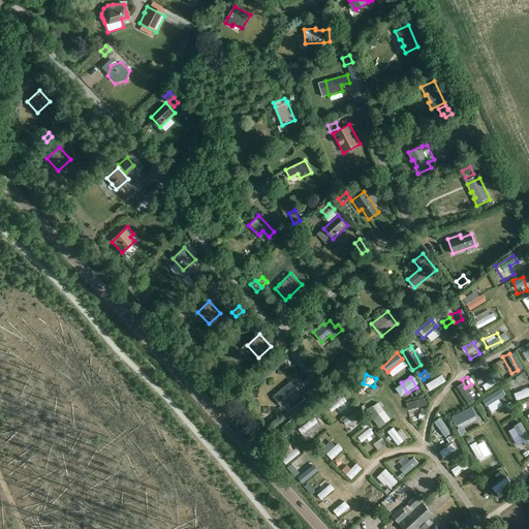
[(524,387),(528,383),(525,377),(520,380),(524,387)]
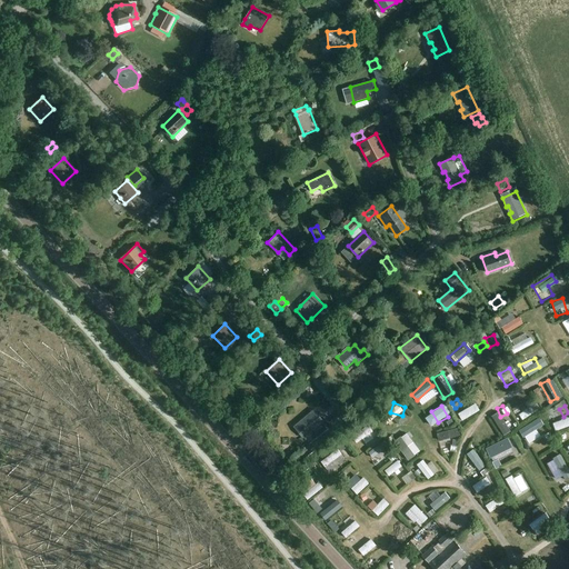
[(546,425),(558,419),(551,407),(540,412),(546,425)]
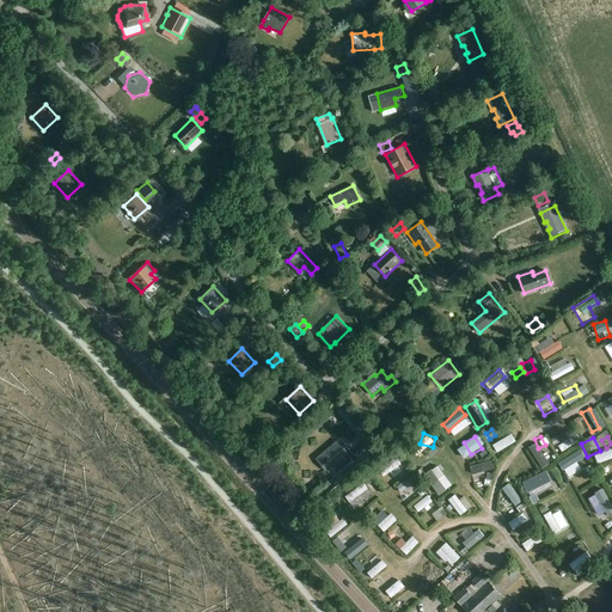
[(526,447),(538,464),(545,458),(542,452),(539,453),(532,442),(526,447)]
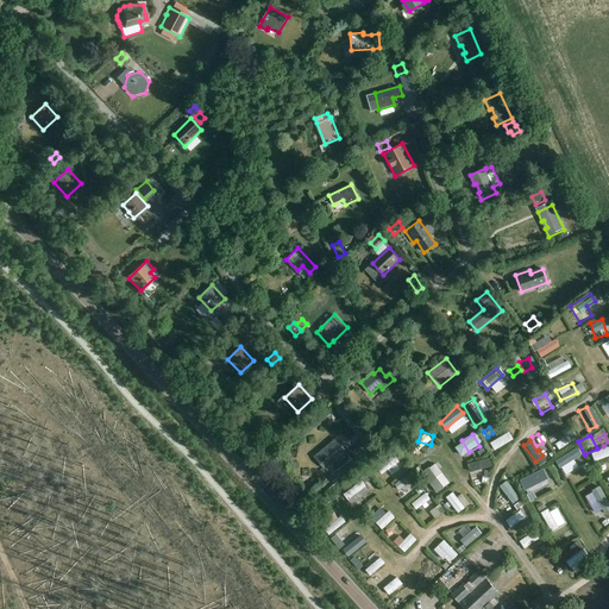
[(331,463),(346,451),(341,445),(339,447),(334,441),(315,457),(320,464),(327,458),(331,463)]
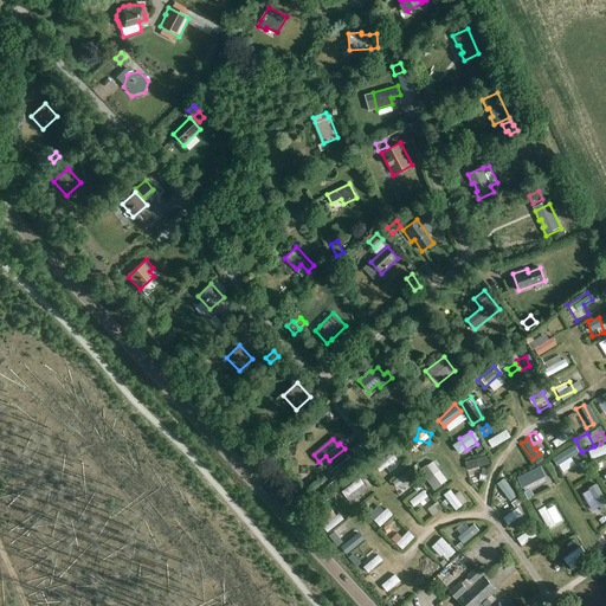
[(285,470),(296,461),(290,456),(281,465),(285,470)]
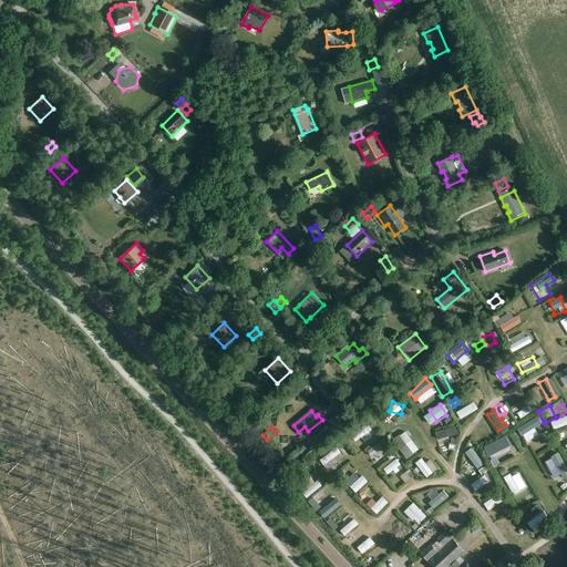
[(328,426),(312,439),(318,445),(333,434),(328,426)]
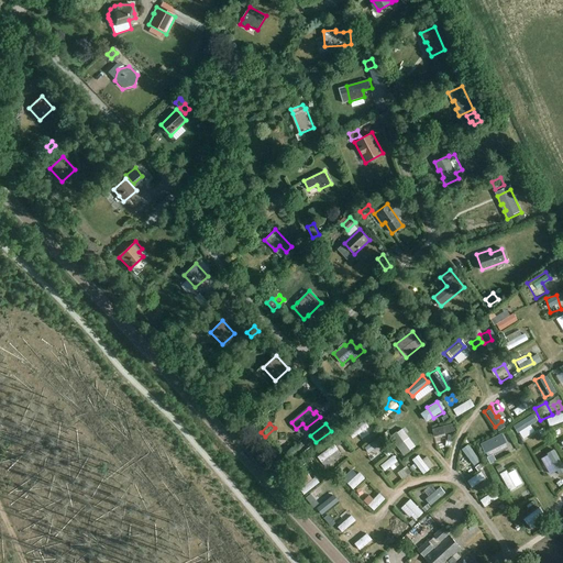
[(448,443),(448,433),(435,433),(437,444),(448,443)]
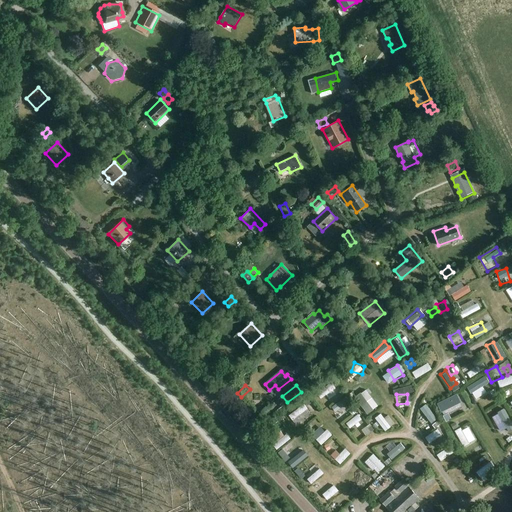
[(358,405),(365,414),(374,407),(367,398),(358,405)]
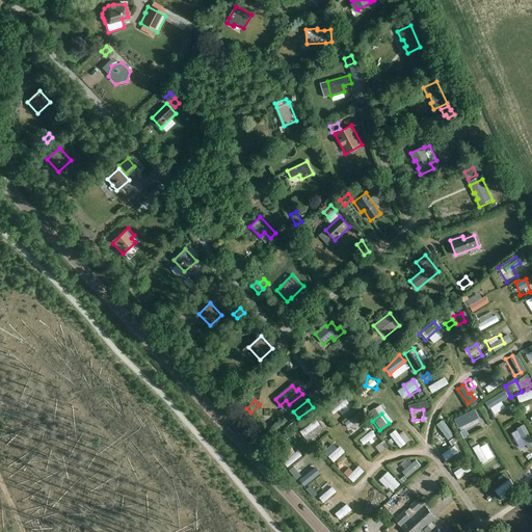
[(352,415),(342,422),(346,428),(356,421),(352,415)]
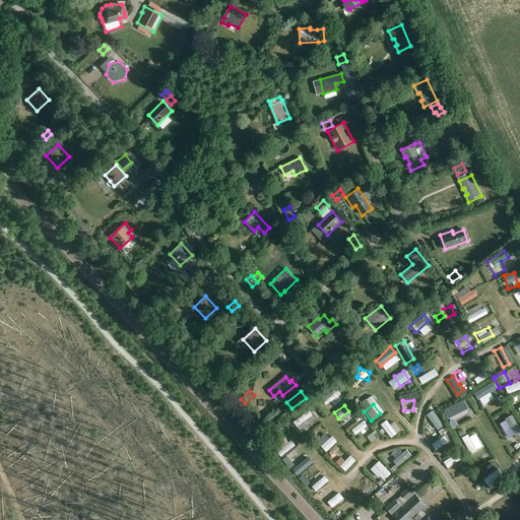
[(449,420),(457,414),(453,407),(444,413),(449,420)]
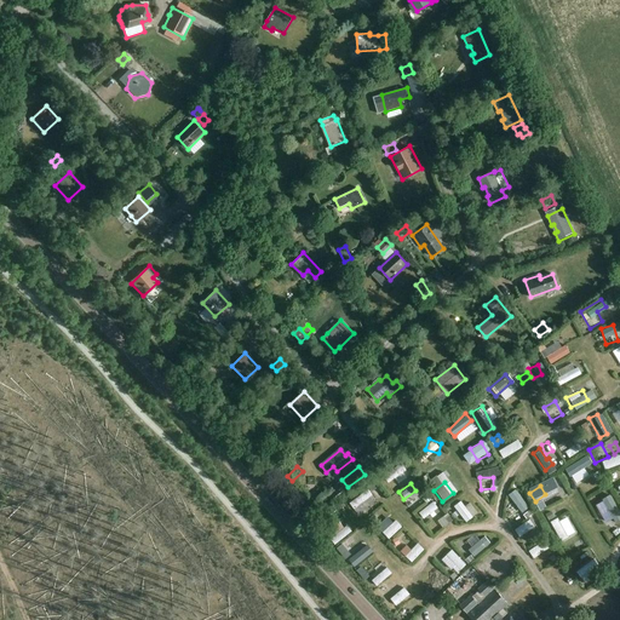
[(366,487),(351,498),(356,505),(371,494),(366,487)]
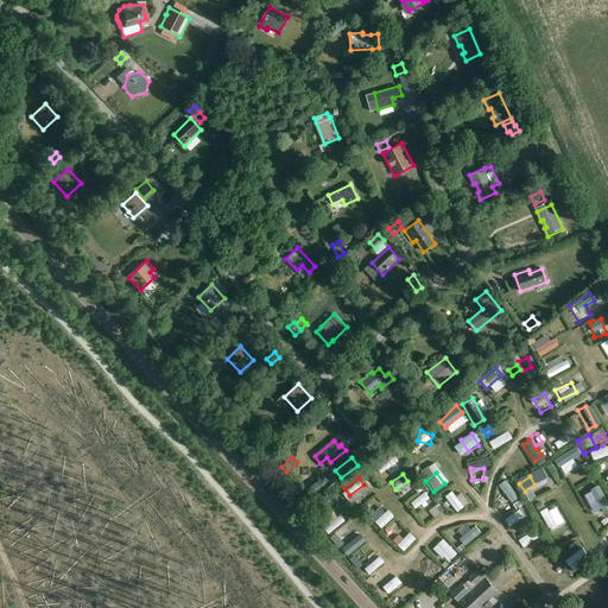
[(526,493),(530,500),(536,498),(532,491),(527,493),(526,493)]
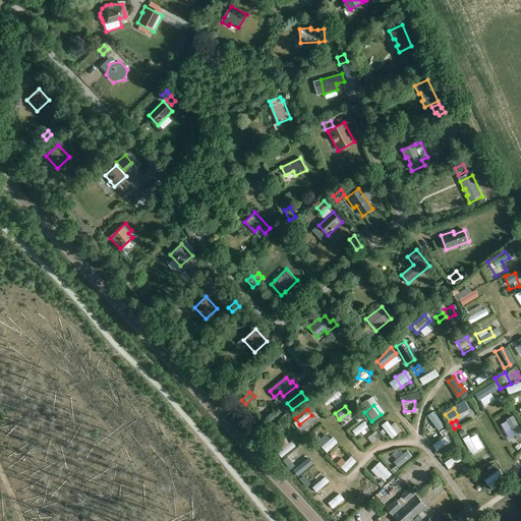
[(361,421),(349,430),(353,436),(365,426),(361,421)]
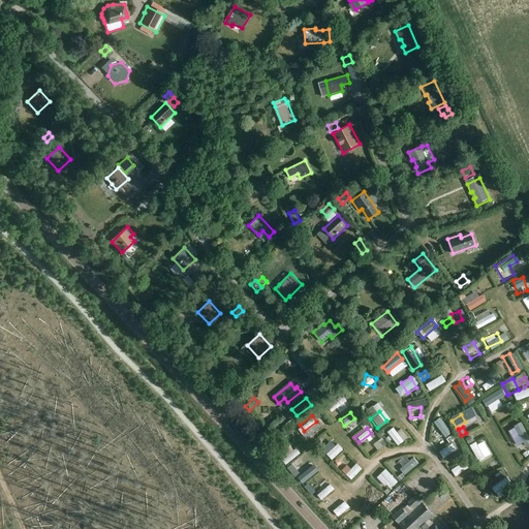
[(473,431),(467,433),(470,440),(476,437),(473,431)]
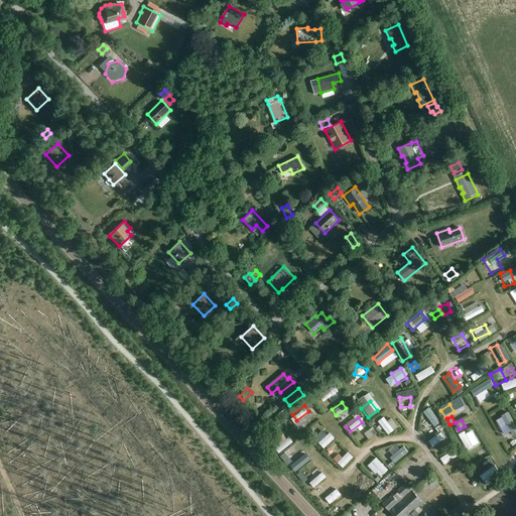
[(285,422),(269,432),(273,438),(289,428),(285,422)]
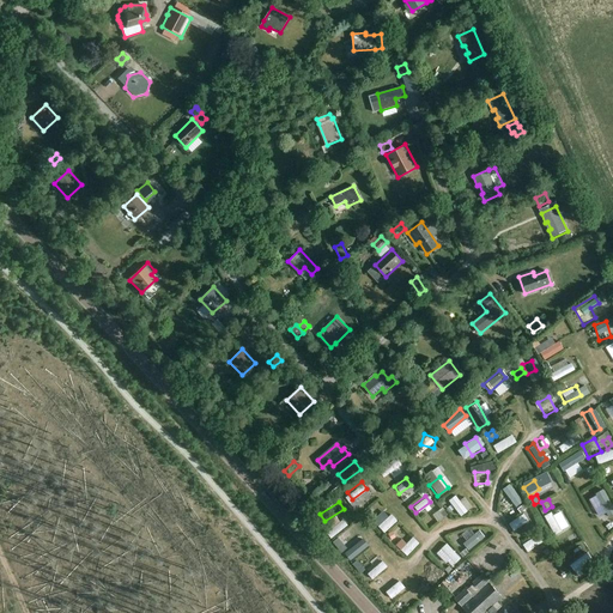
[(426,511),(436,515),(439,508),(430,503),(426,511)]
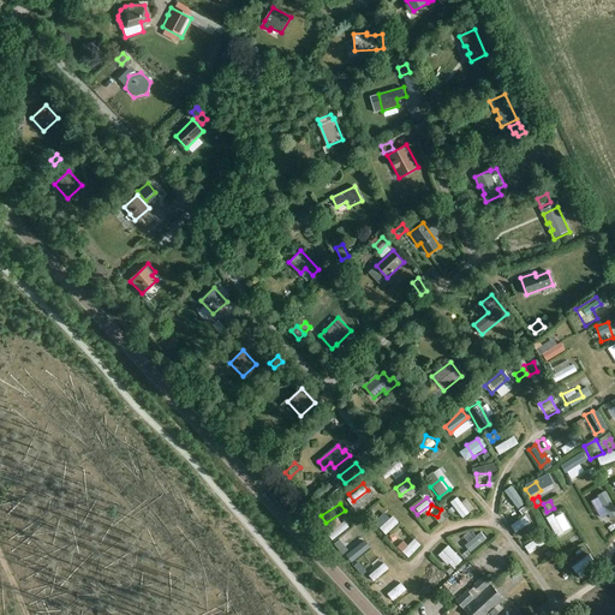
[(602,523),(613,515),(605,506),(596,513),(602,523)]
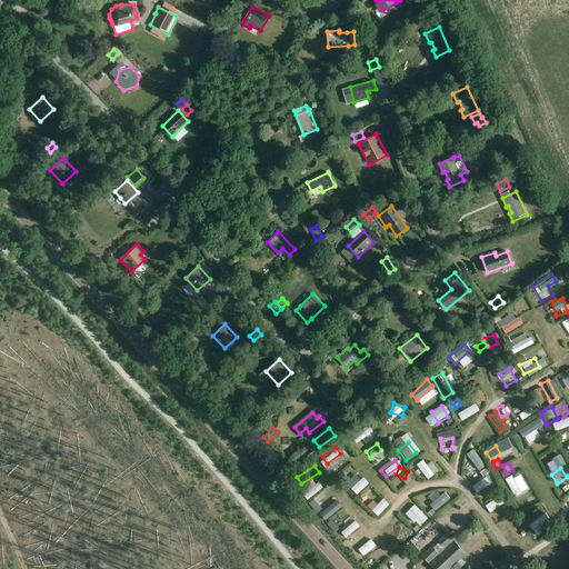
[(361,476),(350,488),(357,493),(368,482),(361,476)]
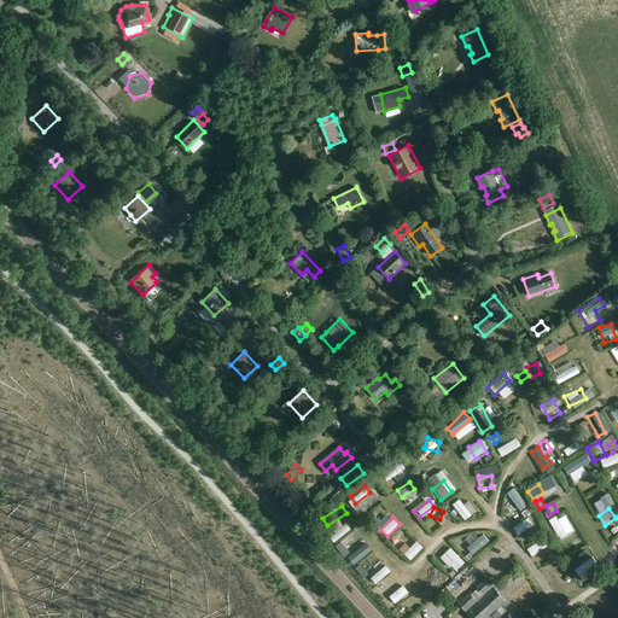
[(509,526),(513,535),(528,528),(523,519),(509,526)]
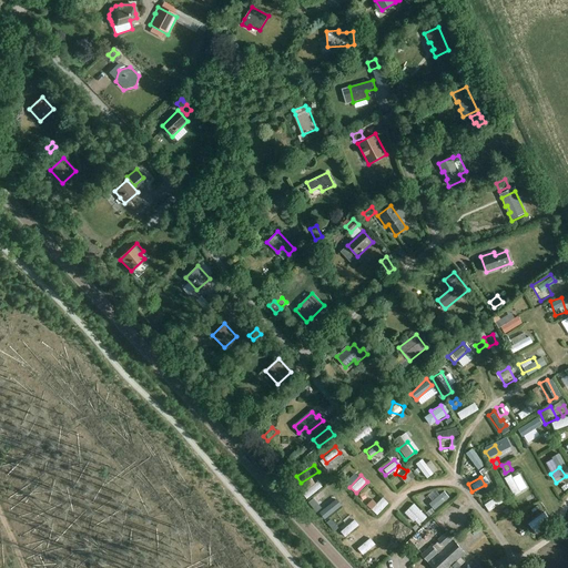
[(509,495),(516,493),(511,482),(504,485),(509,495)]
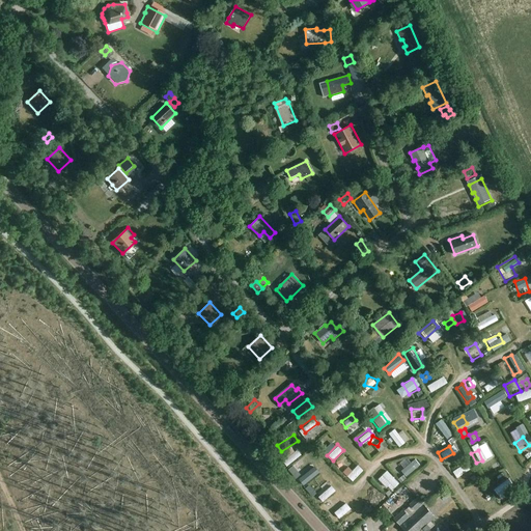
[(351,481),(363,469),(357,463),(345,475),(351,481)]
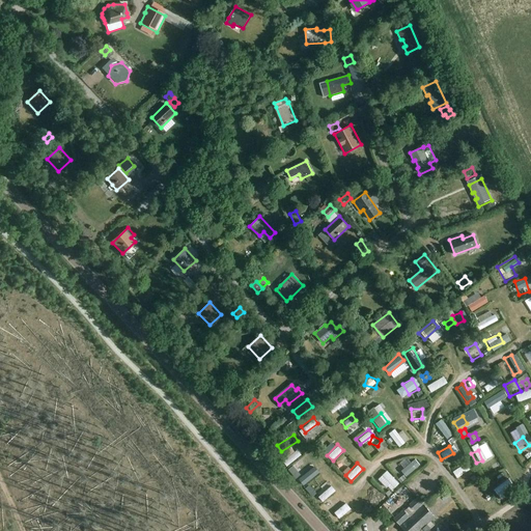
[(395,473),(400,469),(397,464),(391,467),(395,473)]
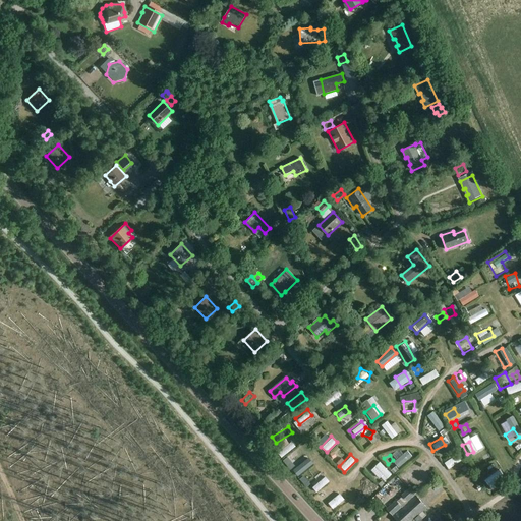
[(441,463),(445,469),(458,462),(453,455),(441,463)]
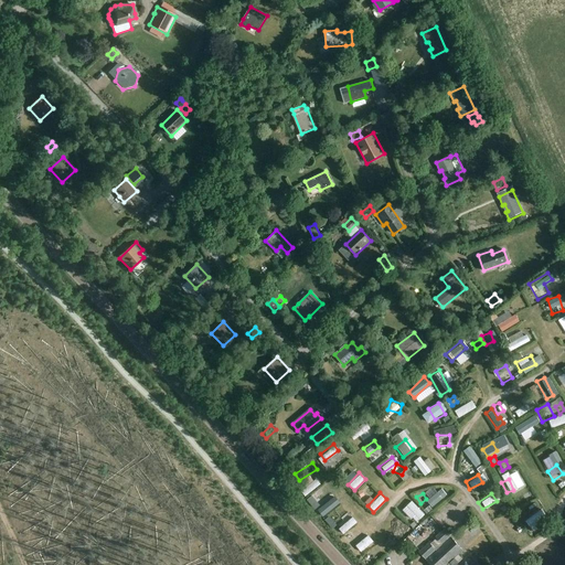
[(418,520),(423,514),(408,500),(404,505),(418,520)]
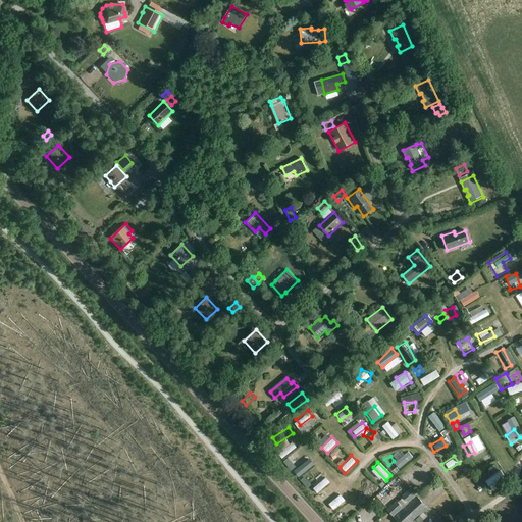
[(362,473),(357,479),(371,494),(377,488),(362,473)]
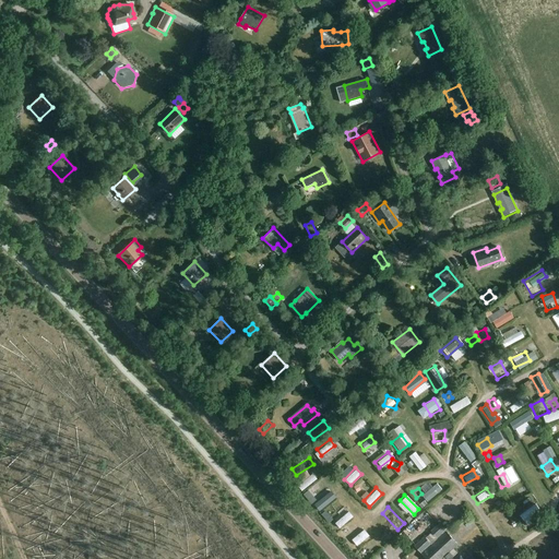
[(417,523),(429,527),(432,519),(421,514),(417,523)]
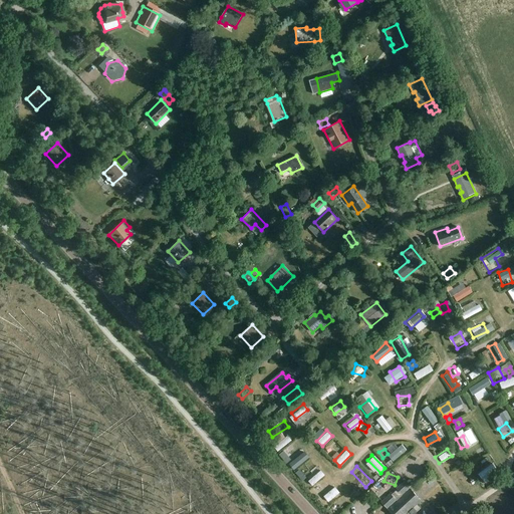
[(417,504),(421,500),(404,481),(396,489),(403,496),(388,510),(391,513),(390,513),(406,513),(417,504)]
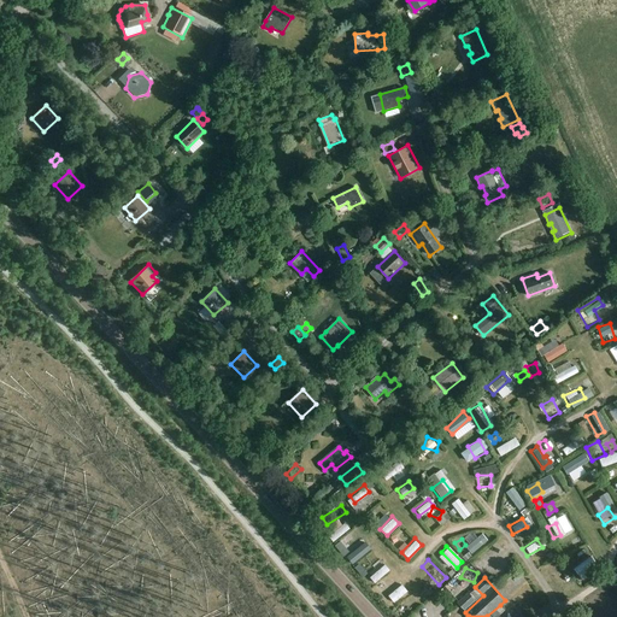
[(406,613),(422,598),(415,591),(399,606),(406,613)]
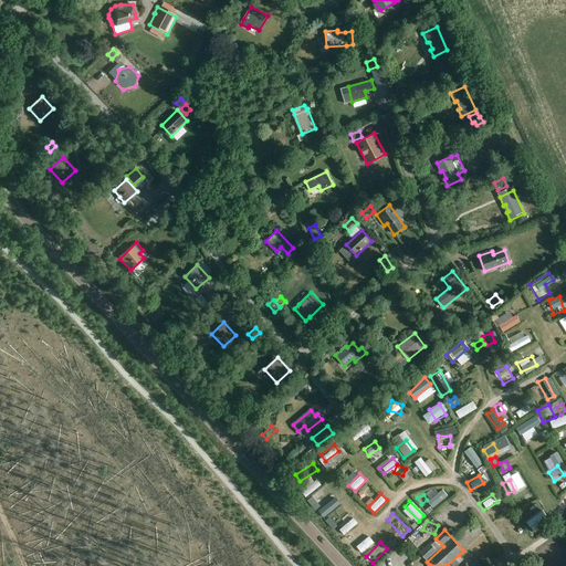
[(426,561),(437,552),(430,544),(419,553),(426,561)]
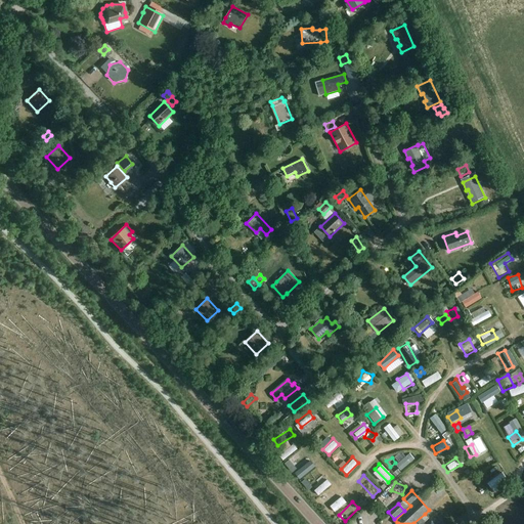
[(434,523),(429,519),(425,514),(413,523),(434,523)]
